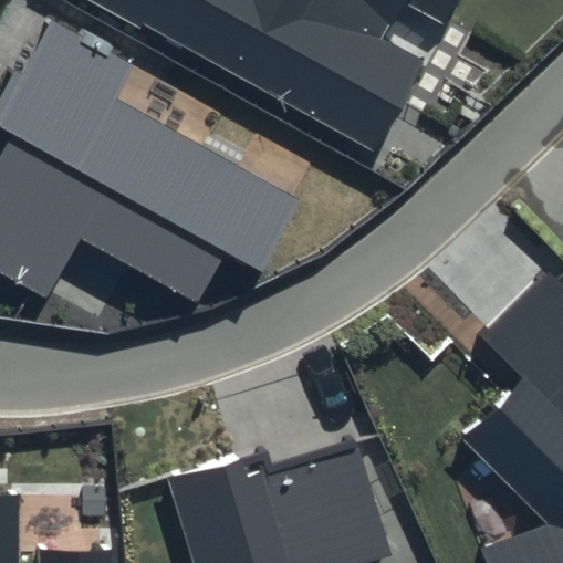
[(95,0),(377,154),(461,0),(95,0)]
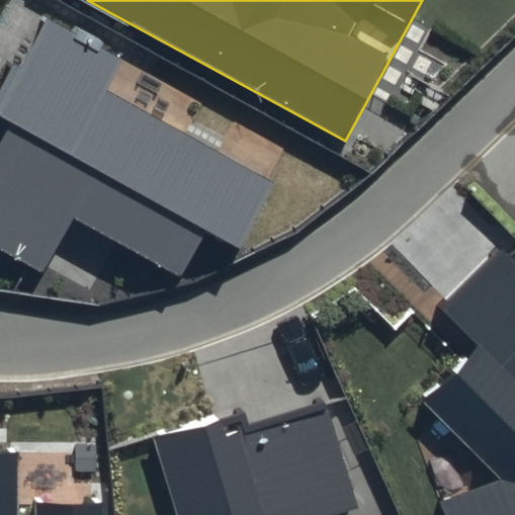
[(54,20),(0,124),(0,245),(45,268),(74,210),(178,264),(202,218),(243,238),(274,176),(111,93),(130,59),(54,20)]
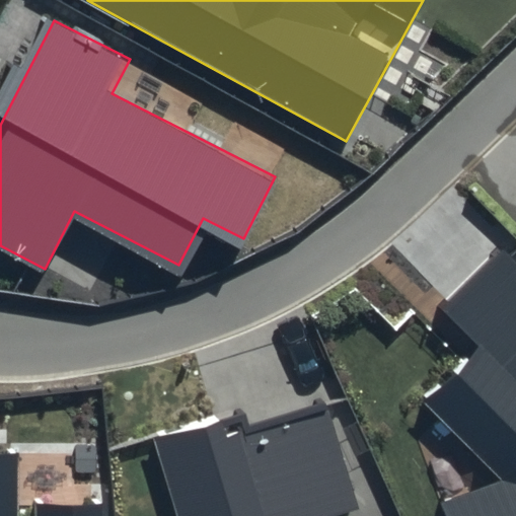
[(515,270),(503,256),(440,313),(477,351),(425,401),(504,484),(444,506),(447,515),(515,515),(515,270)]
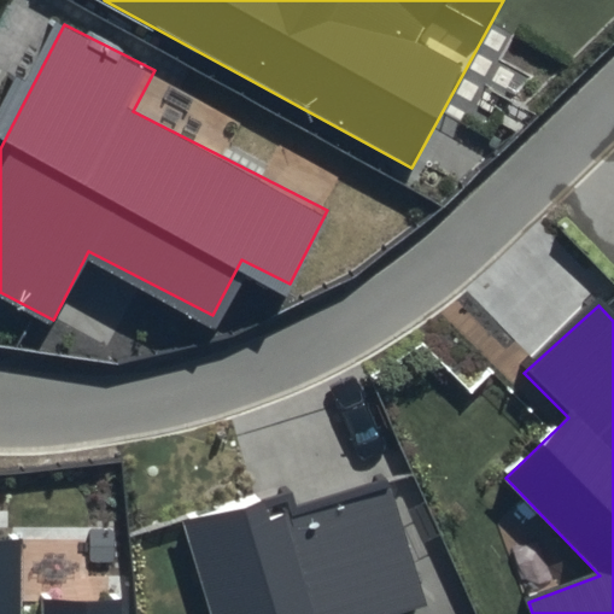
[(298,513),(291,491),(181,525),(209,613),(411,613),(430,608),(391,484),(298,513)]
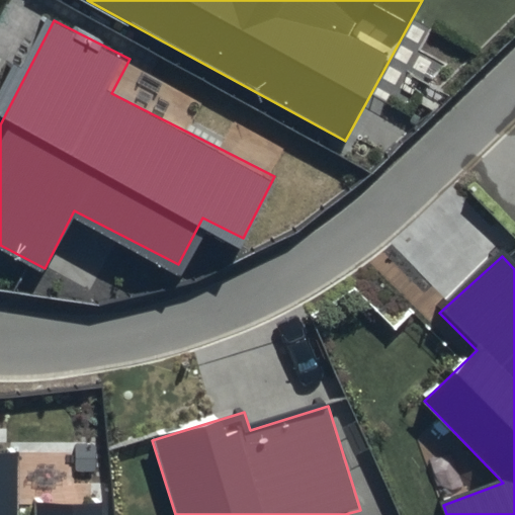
[(104,514),(105,506),(40,506),(39,514),(19,514),(19,451),(0,451),(0,514),(104,514)]
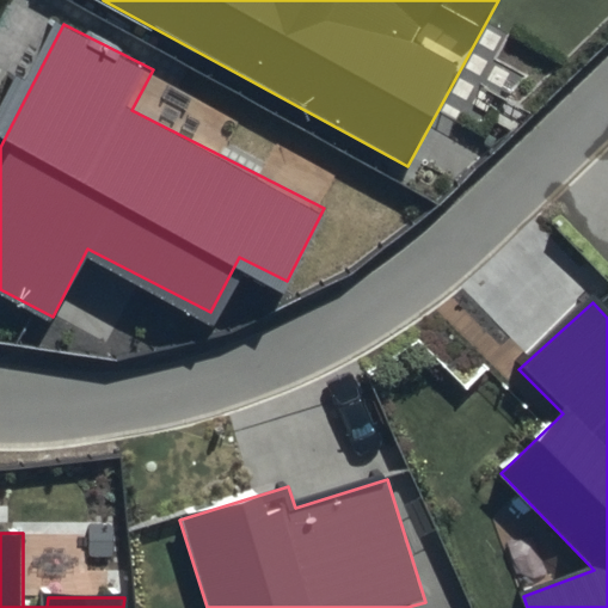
All buildings are outlined.
